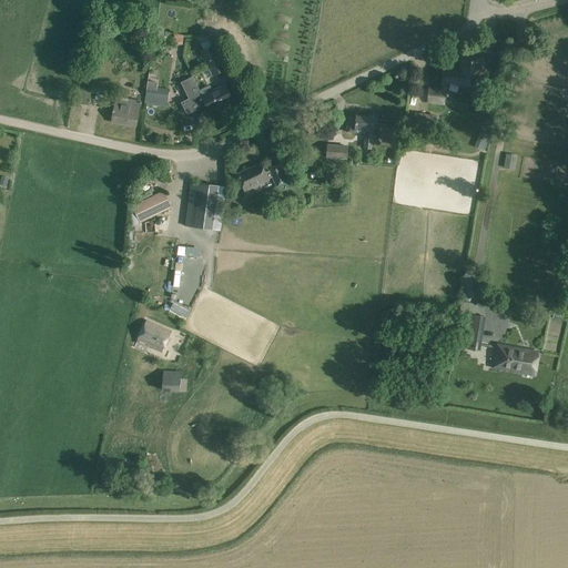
[(215,43),(220,41),(216,34),(208,39),(211,46),(215,43)]
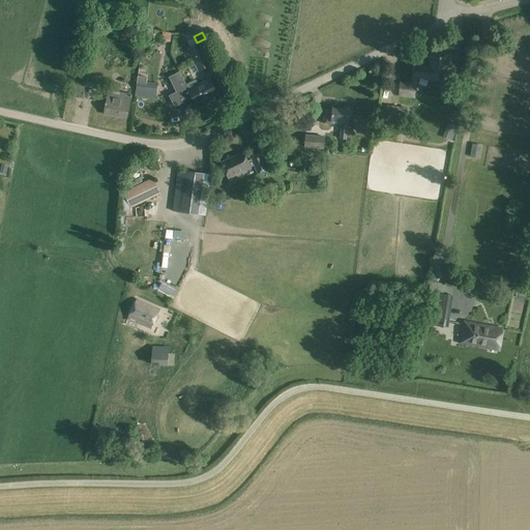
[(212,64),(201,40),(197,42),(186,47),(198,71),(212,64)]
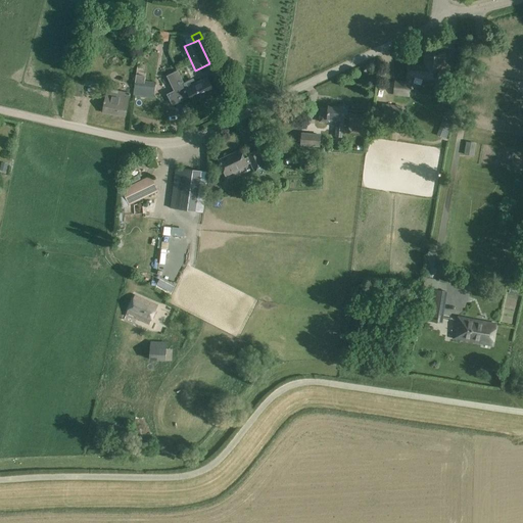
[(146,76),(158,77),(159,51),(147,51),(146,76)]
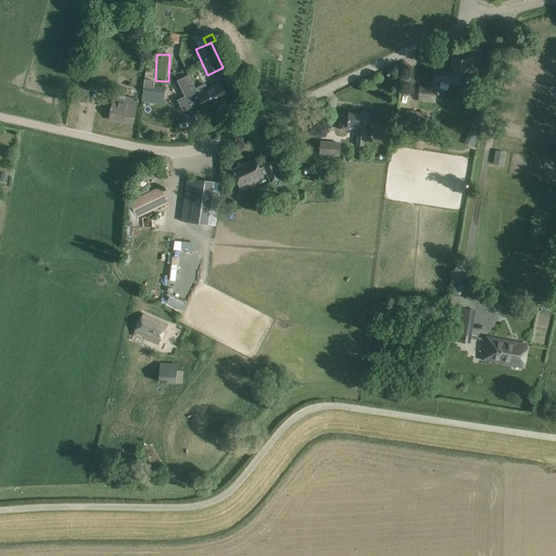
[(470,84),(472,59),(452,57),(451,72),(434,70),(432,89),(420,88),(419,100),(436,101),(438,80),(470,84)]
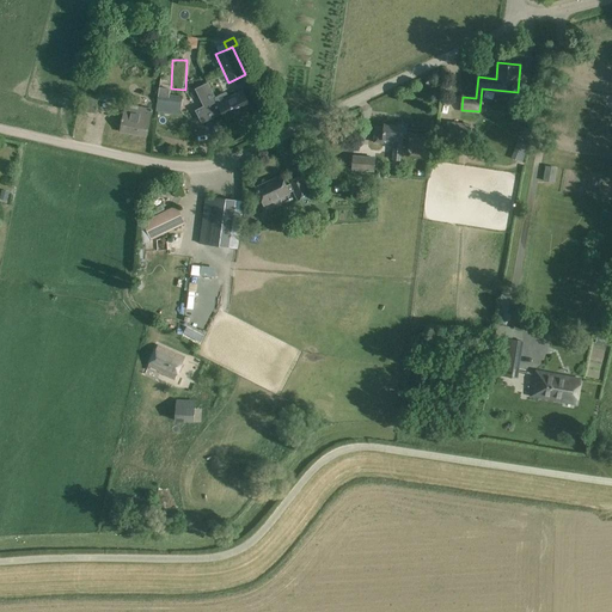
[(230,98),(226,91),(215,96),(208,81),(194,87),(204,108),(216,102),(218,104),(226,121),(251,109),(243,92),(230,98)]
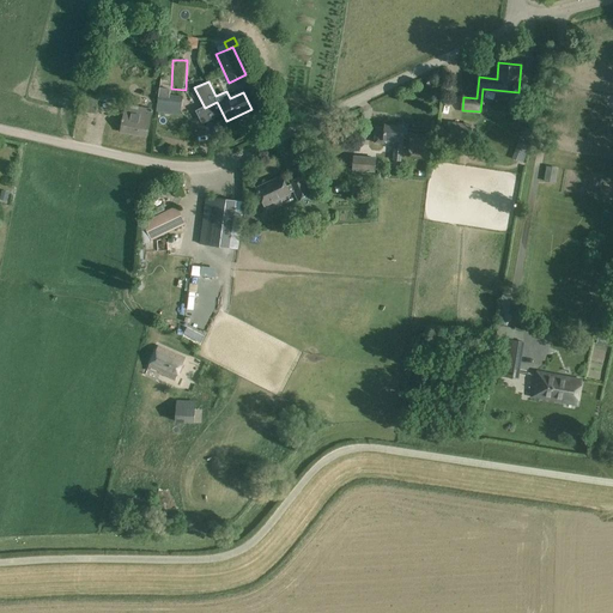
[(95,114),(98,95),(85,93),(82,111),(95,114)]
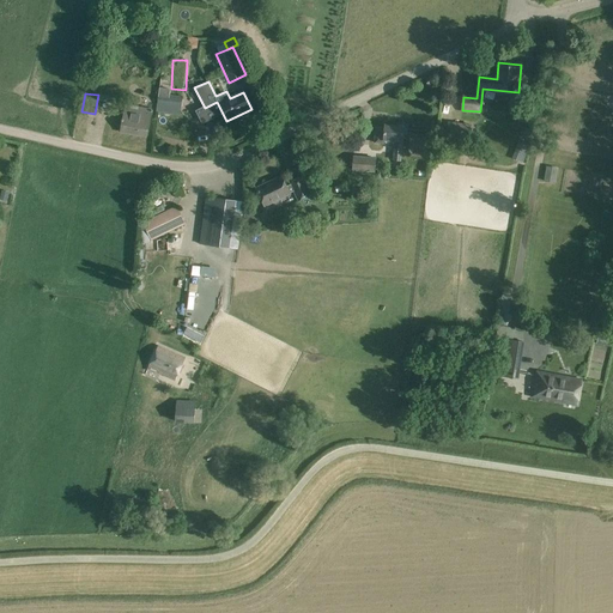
[(158,93),(155,113),(178,115),(182,97),(158,93)]
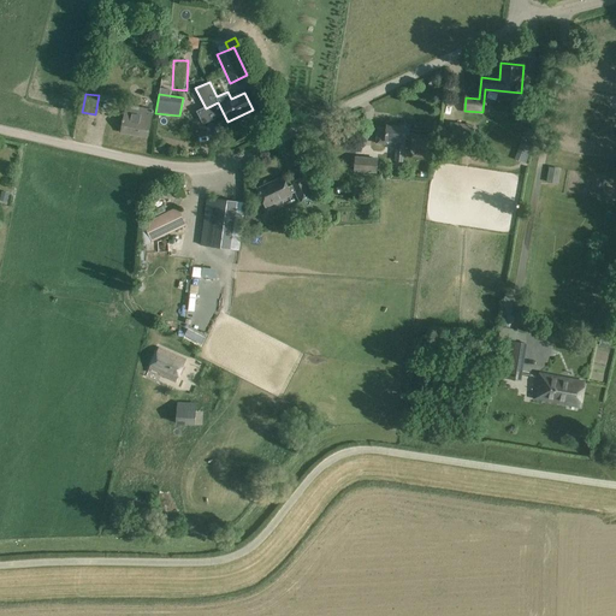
[(153,111),(138,107),(138,111),(126,108),(122,132),(147,137),(153,111)]
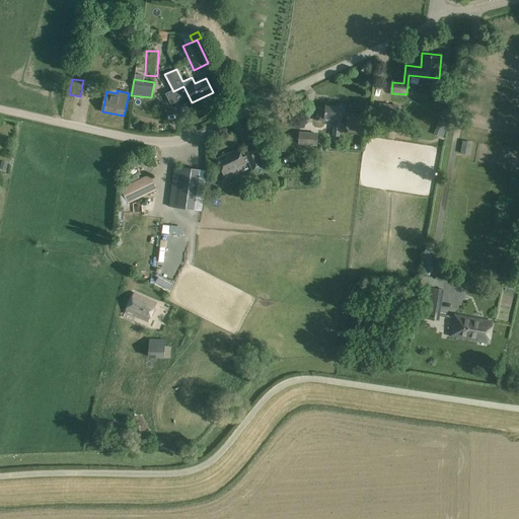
[(397,117),(399,104),(379,103),(378,115),(397,117)]
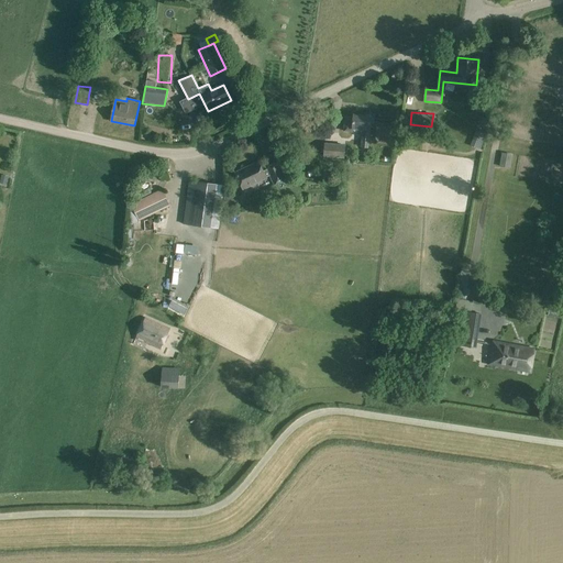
[(374,125),(375,117),(354,114),(353,118),(345,118),(344,131),(354,132),(355,130),(362,130),(360,147),(368,148),(371,125),(374,125)]
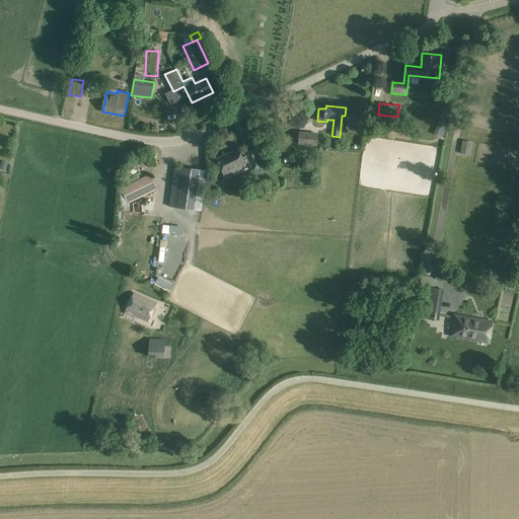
[(448,123),(438,120),(434,134),(443,137),(448,123)]
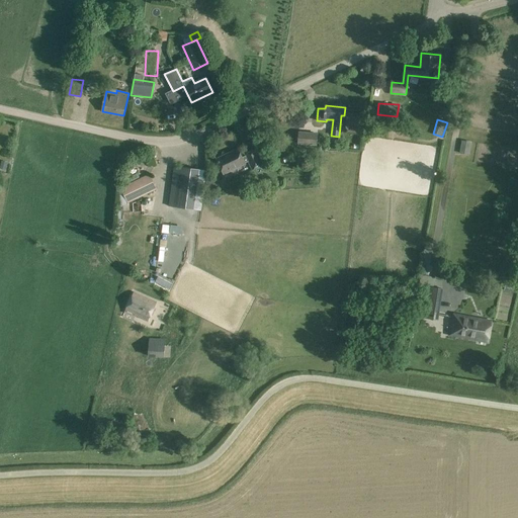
[(318,134),(298,132),(297,145),(317,146),(318,134)]
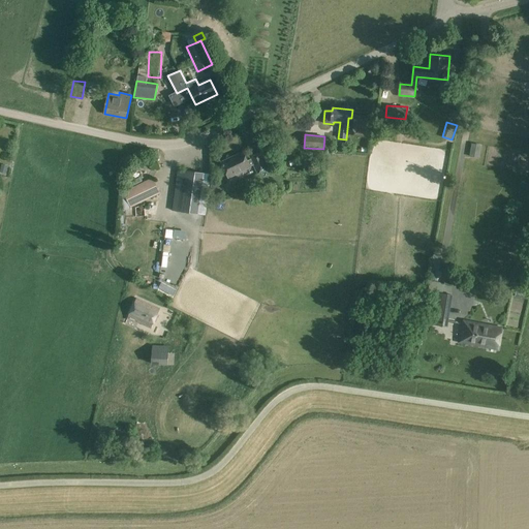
[(481,157),(483,144),(472,144),(471,156),(481,157)]
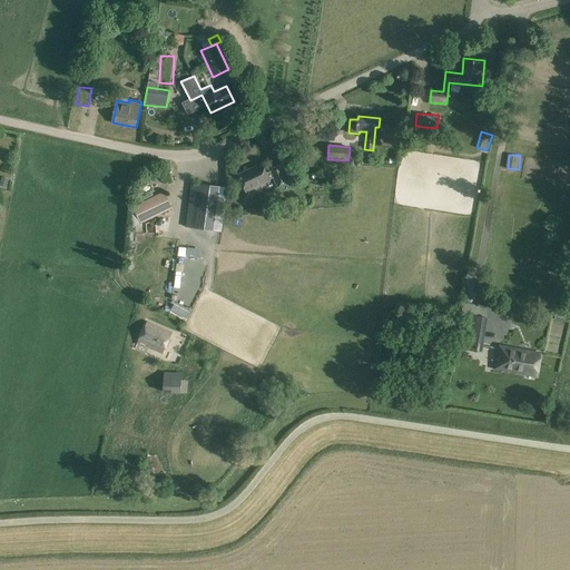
[(277,187),(290,182),(282,164),(269,170),(269,172),(266,174),(263,166),(249,172),(248,170),(238,175),(246,192),(269,180),(269,179),(273,178),(277,187)]
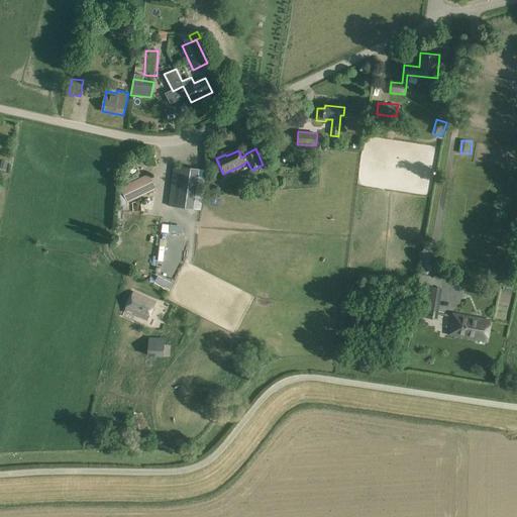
[(150,162),(146,152),(137,157),(141,166),(150,162)]
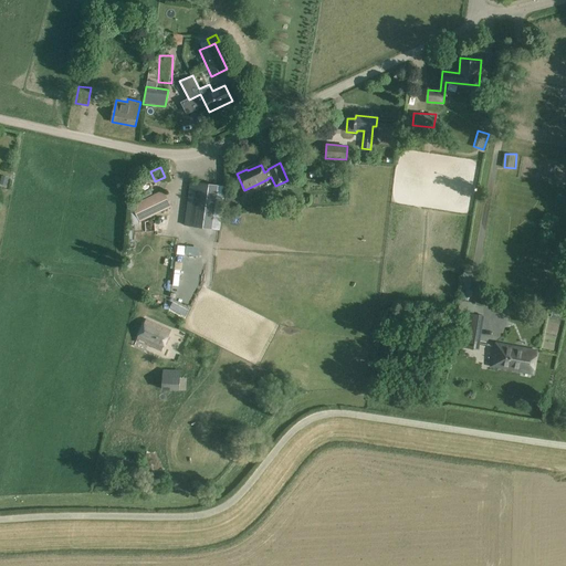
[(212,229),(218,186),(191,181),(185,226),(212,229)]
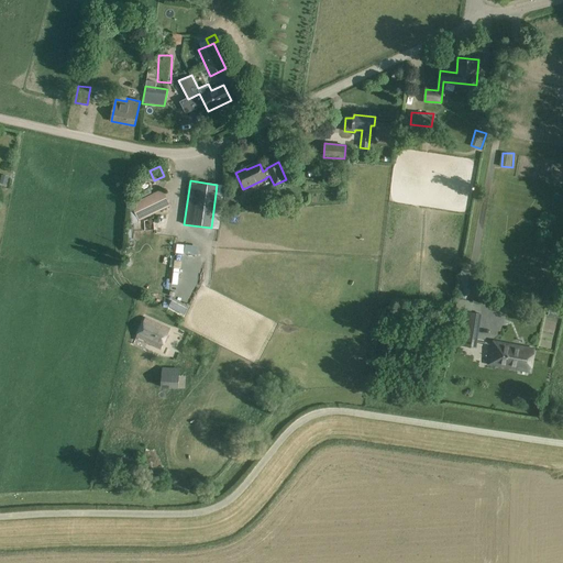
[(162,188),(130,203),(138,221),(169,206),(162,188)]
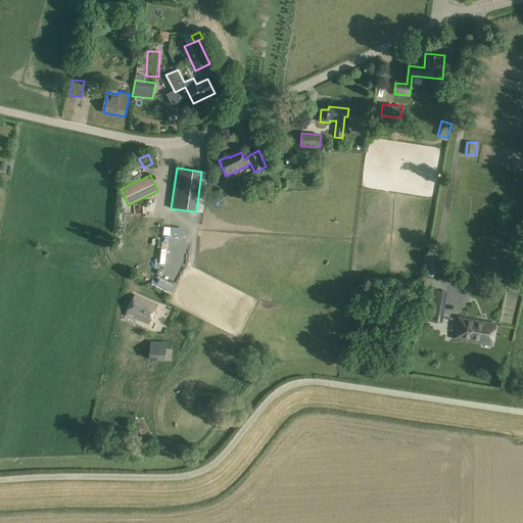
[(174,227),(174,235),(186,236),(186,228),(174,227)]
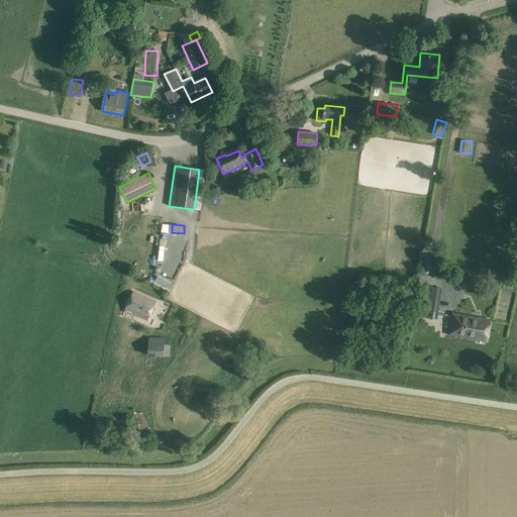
[(431,265),(421,264),(419,274),(420,275),(419,284),(428,286),(423,318),(437,320),(442,289),(433,287),(434,277),(429,276),(431,265)]
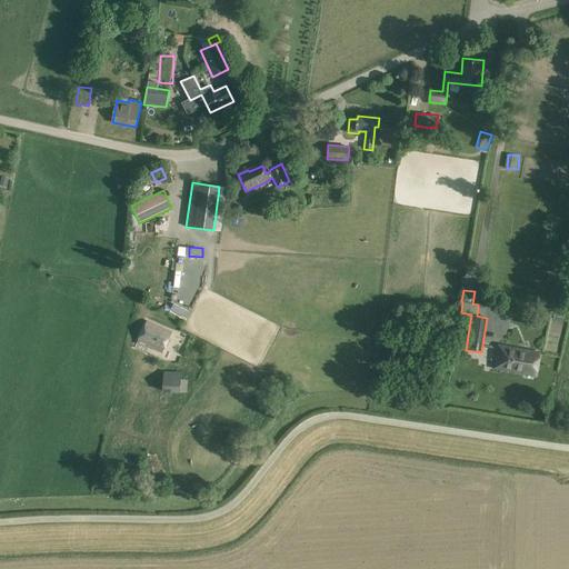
[(162,353),(171,332),(148,321),(138,342),(162,353)]
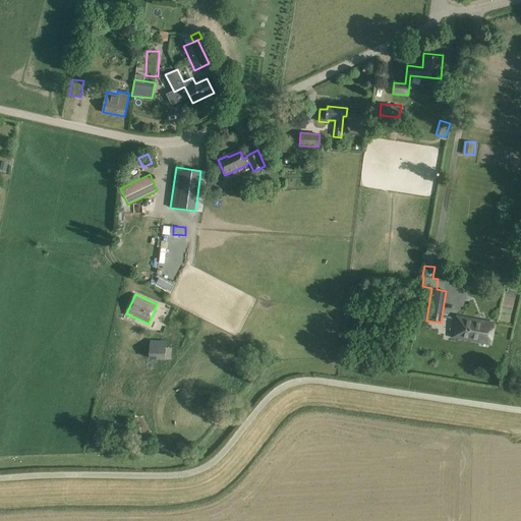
[(417,316),(425,319),(427,310),(418,308),(417,316)]
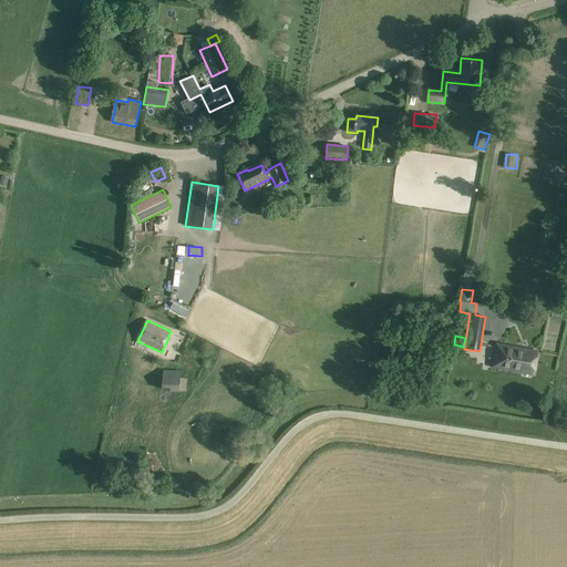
[(496,347),(493,367),(534,374),(538,352),(525,350),(524,352),(496,347)]
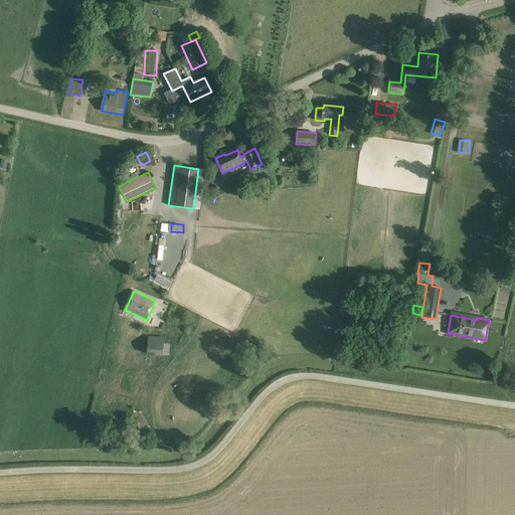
[(163,356),(164,344),(156,343),(156,337),(148,336),(147,355),(163,356)]
